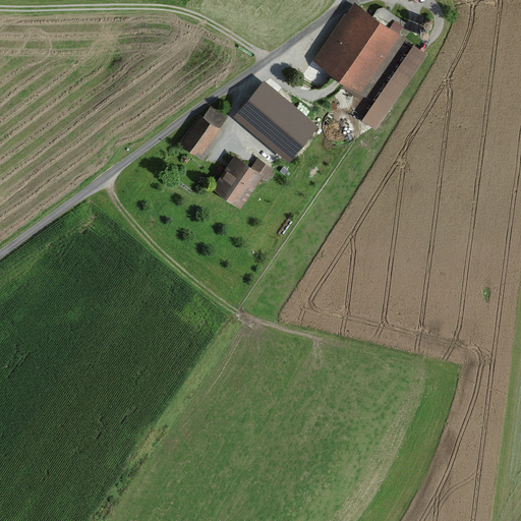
[(355,2),(314,61),(366,97),(408,38),(355,2)]
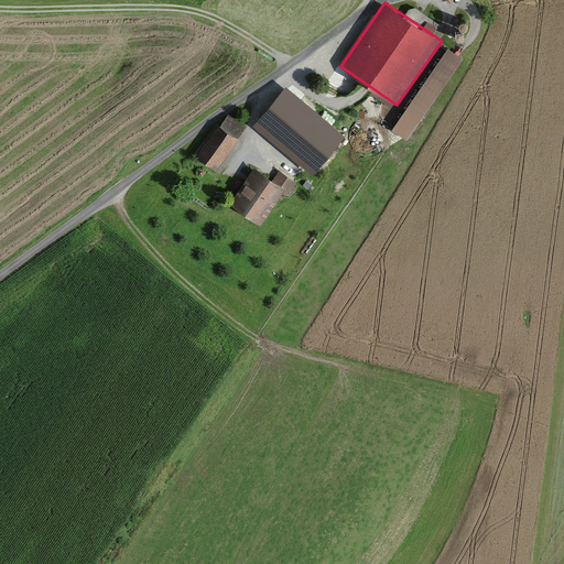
[(463,58),(448,49),(392,131),(408,141),(463,58)]
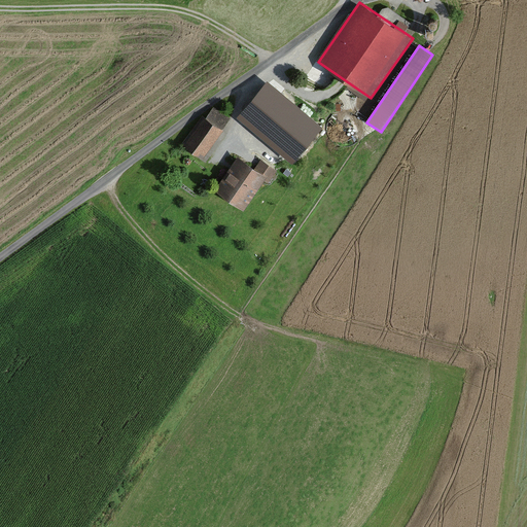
[(268,81),(236,118),(292,167),(324,130),(268,81)]
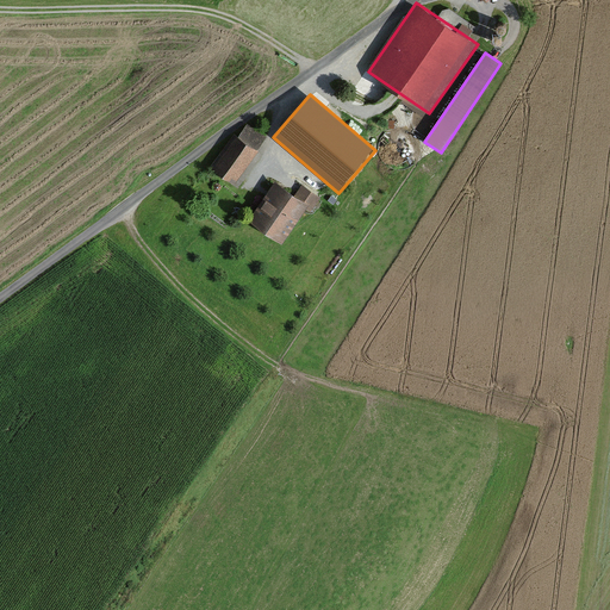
[(235,135),(209,170),(235,187),(259,150),(235,135)]
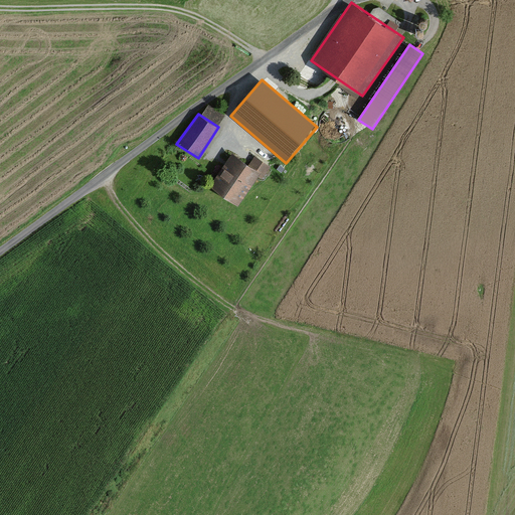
[(230,155),(210,186),(238,205),(260,174),(230,155)]
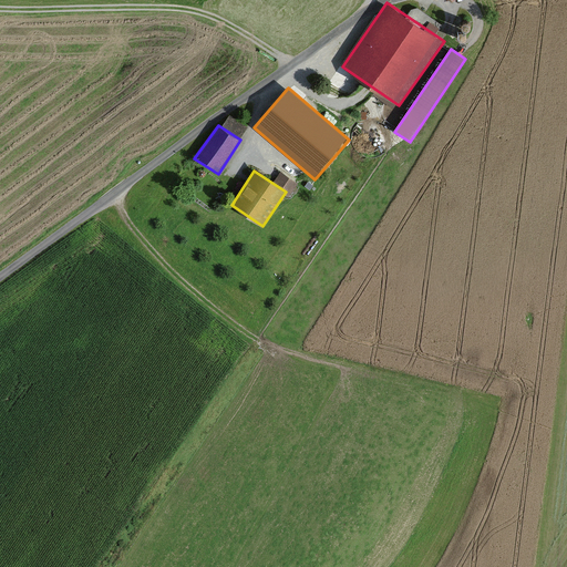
All buildings are outlined.
